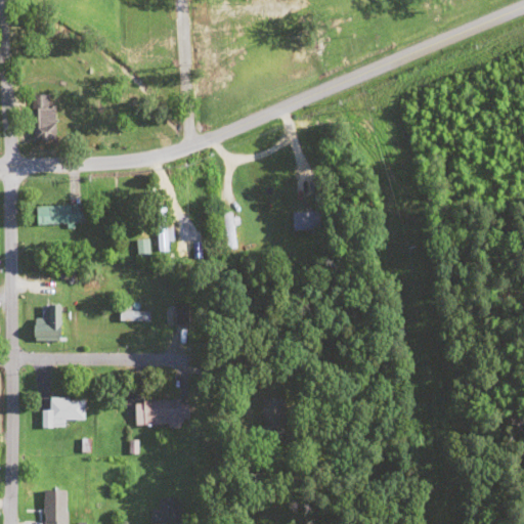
[(49,96),(32,96),(32,130),(49,130),(49,96)]
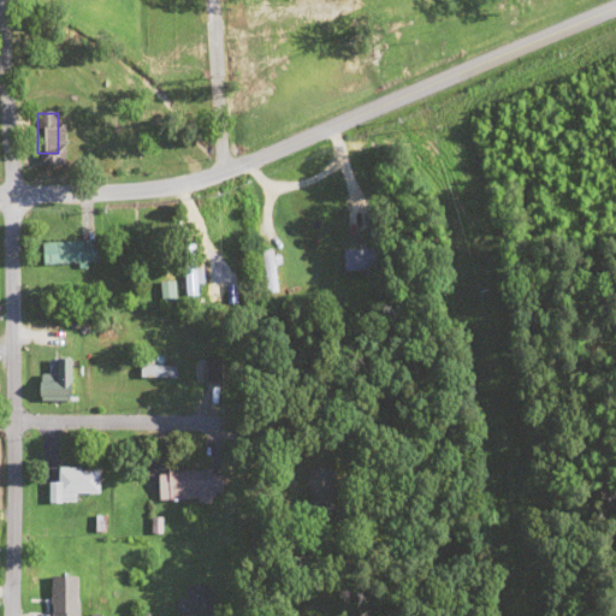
[(96,265),(96,243),(42,243),(42,265),(96,265)]
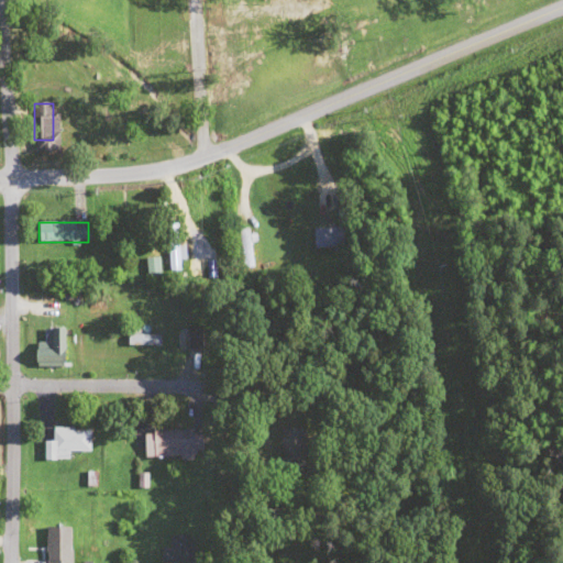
[(244,269),(254,268),(251,229),(240,230),(244,269)]
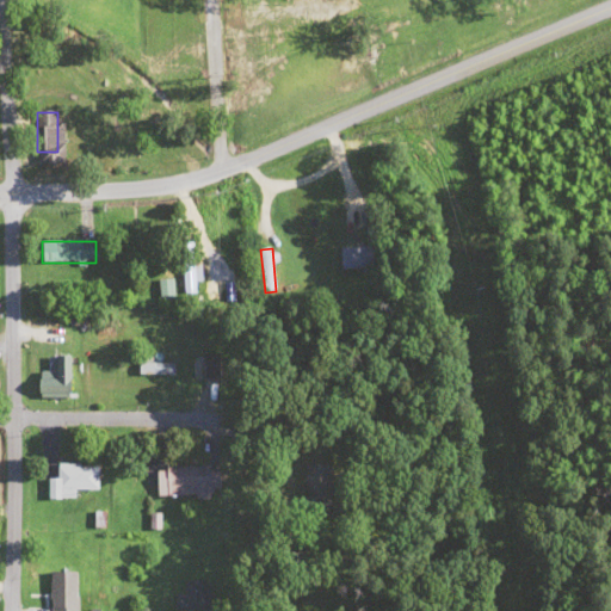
[(372,248),(340,248),(341,271),(372,271),(372,248)]
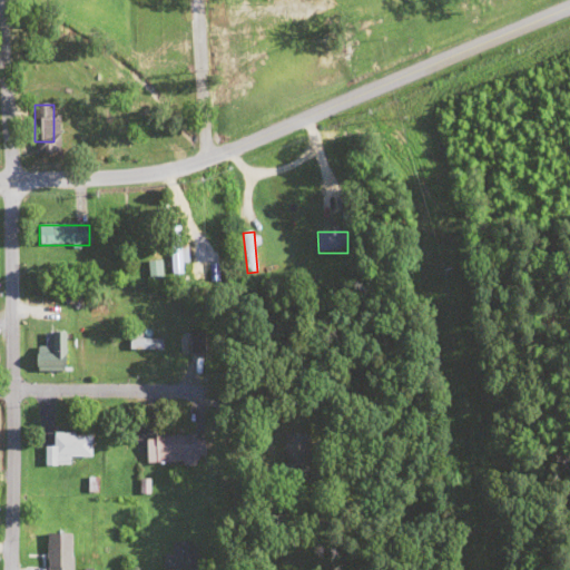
[(173,274),(182,274),(182,263),(186,263),(186,246),(173,246),(173,274)]
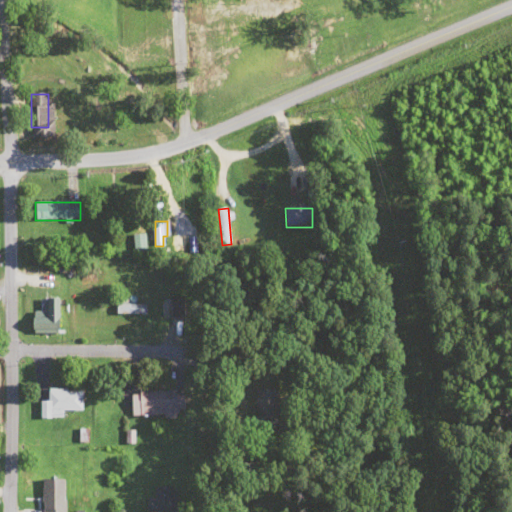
[(58,299),(41,299),(41,313),(32,313),(32,335),(58,335),(58,299)]
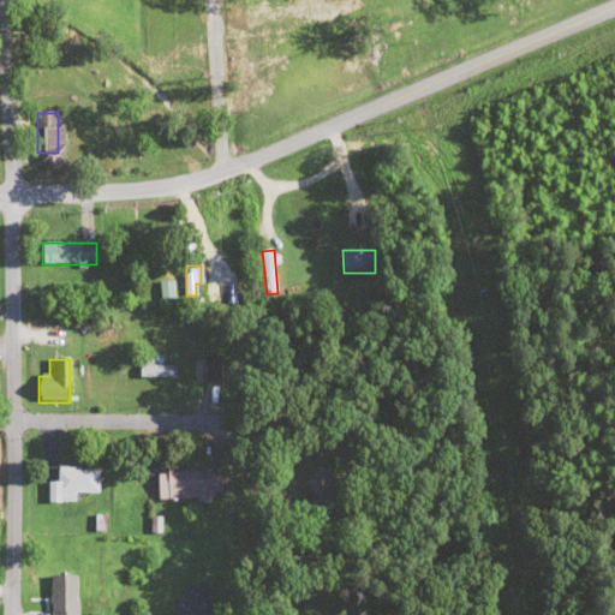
[(175,378),(175,366),(139,366),(139,378),(175,378)]
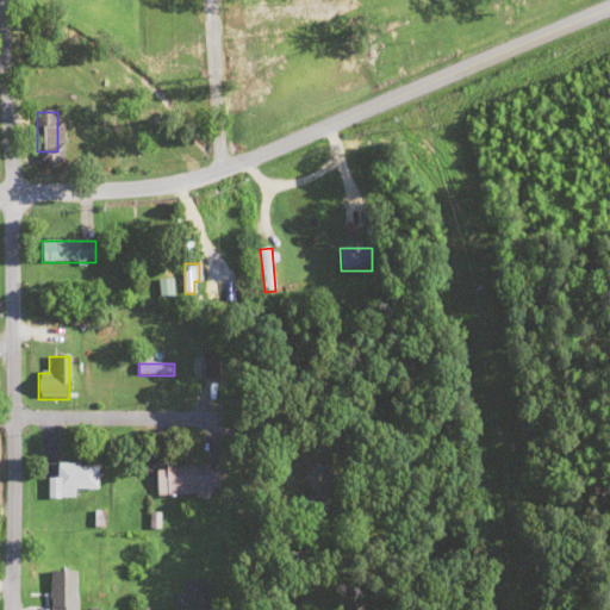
[(48,499),(76,499),(76,491),(98,491),(98,466),(57,466),(57,479),(48,479),(48,499)]
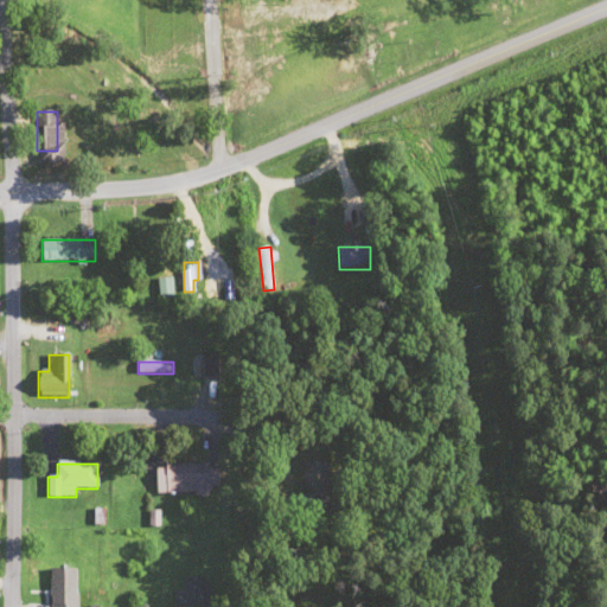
[(209,465),(155,465),(155,494),(209,494),(209,465)]
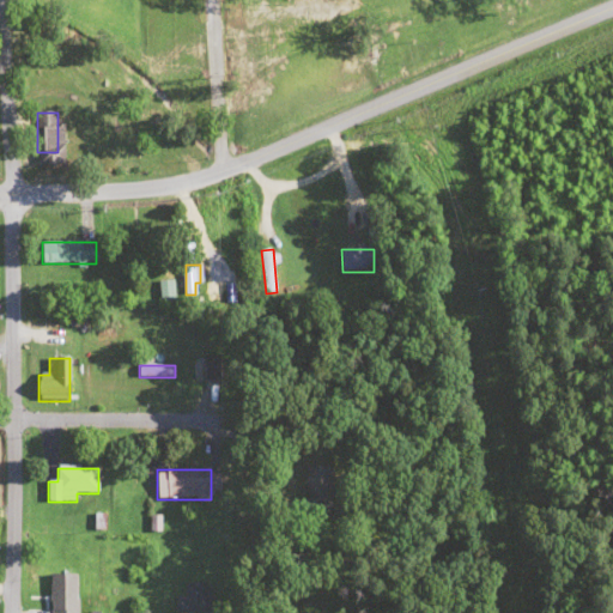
[(78,612),(78,575),(52,575),(50,612),(78,612)]
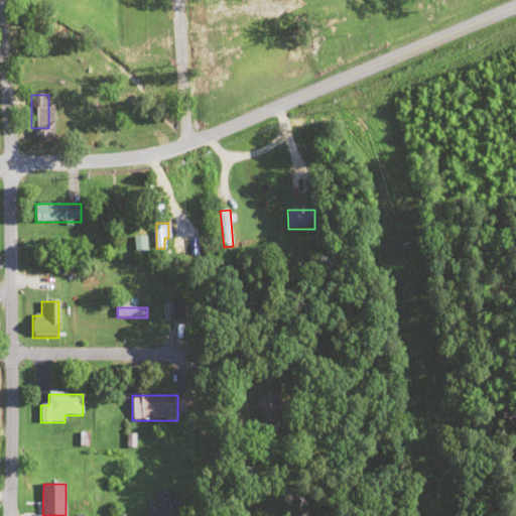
[(154,493),(154,515),(175,515),(175,493),(154,493)]
